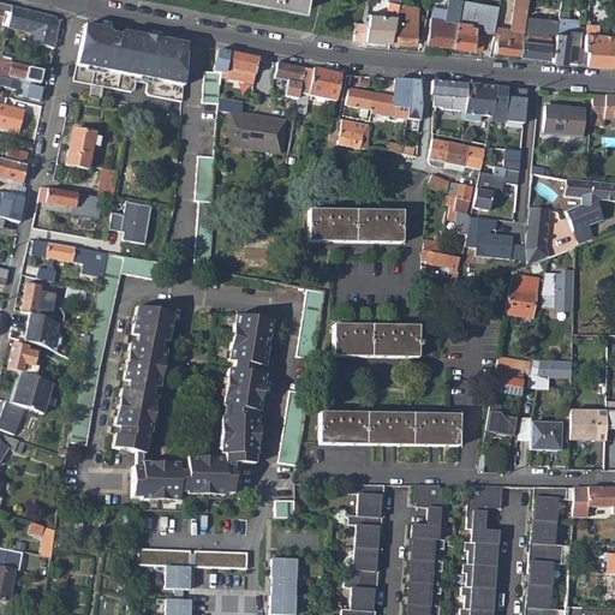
[(240,0),(302,12),(304,0),(240,0)]
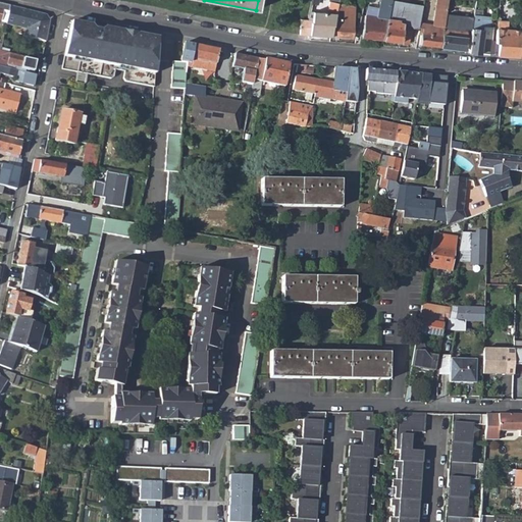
[(307,19),(303,35),(329,36),(337,0),(331,0),(331,3),(329,3),(327,10),(326,14),(313,12),(311,20),(307,19)]
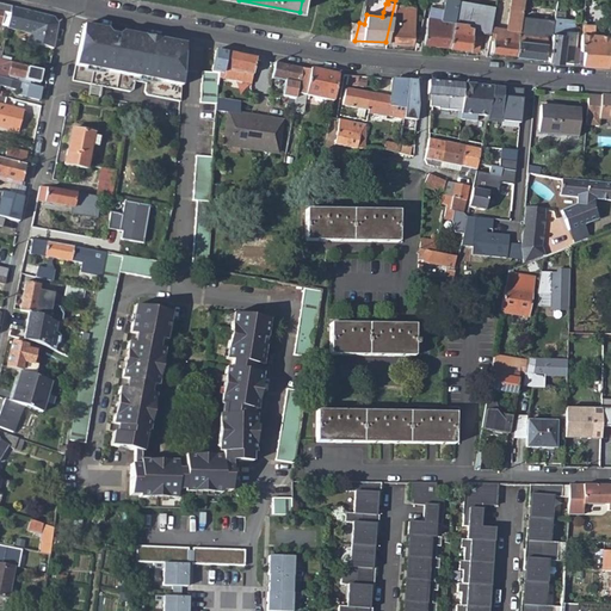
[(395,0),(386,42),(413,44),(413,29),(411,29),(412,22),(403,19),(406,0),(395,0)]
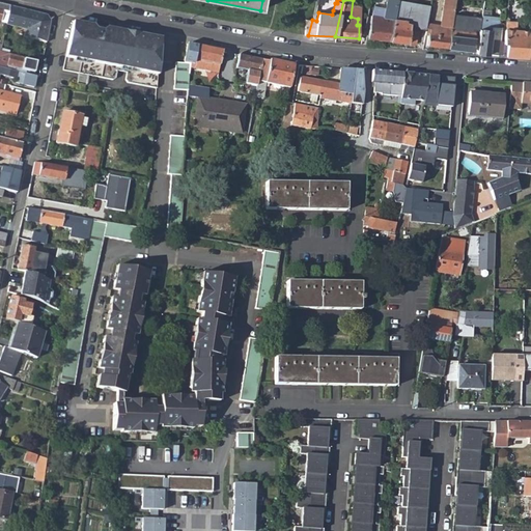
[(369,16),(367,38),(390,42),(398,1),(395,0),(385,0),(383,19),(369,16)]
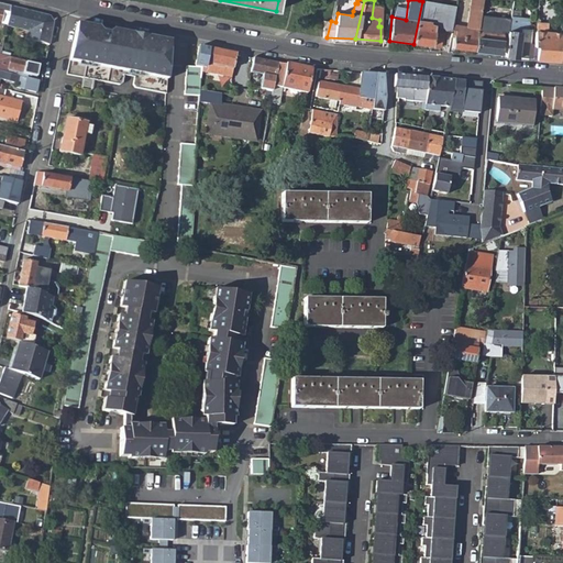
[(421,0),(422,1),(414,44),(431,46),(434,29),(435,25),(430,23),(430,20),(428,19),(430,9),(438,11),(439,4),(433,3),(433,0),(421,0)]
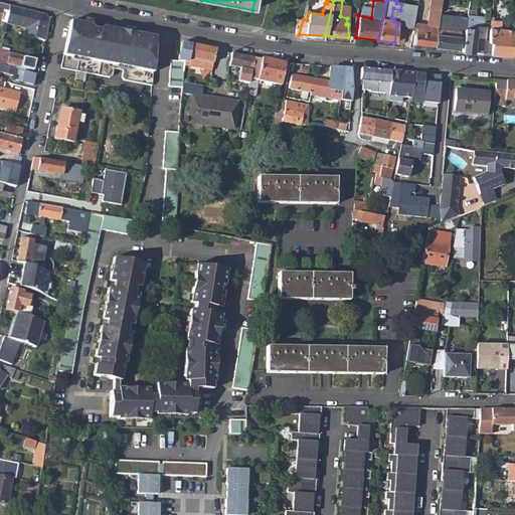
[(409,0),(404,27),(412,28),(412,27),(413,23),(416,0),(409,0)]
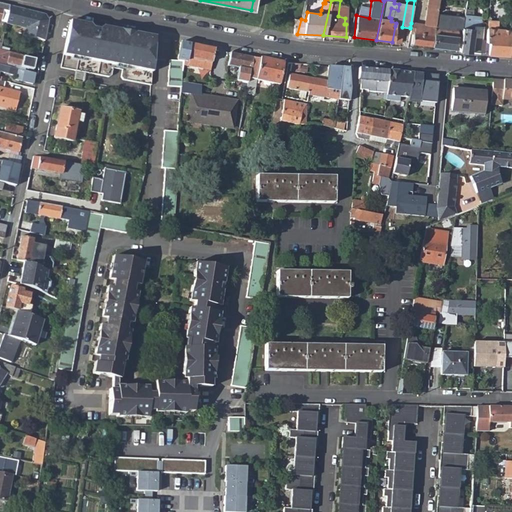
[(411,23),(410,27),(413,27),(411,44),(432,46),(437,10),(438,0),(428,0),(425,25),(411,23)]
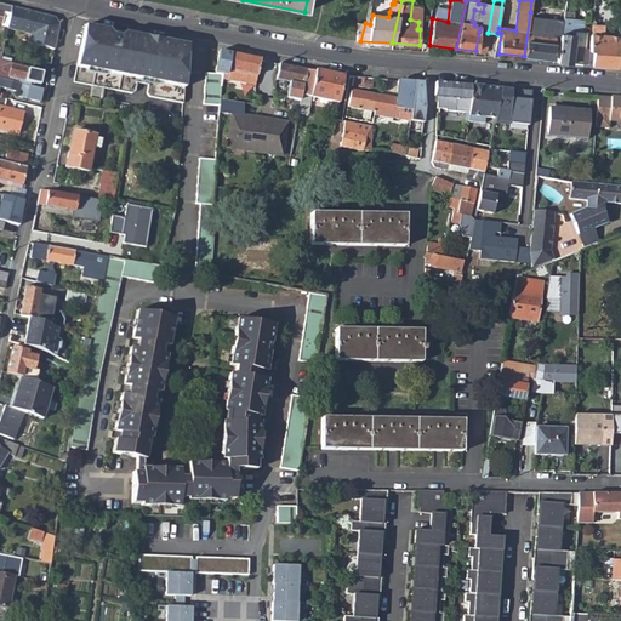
[(0,24),(7,27),(10,16),(12,7),(0,4),(0,24)]
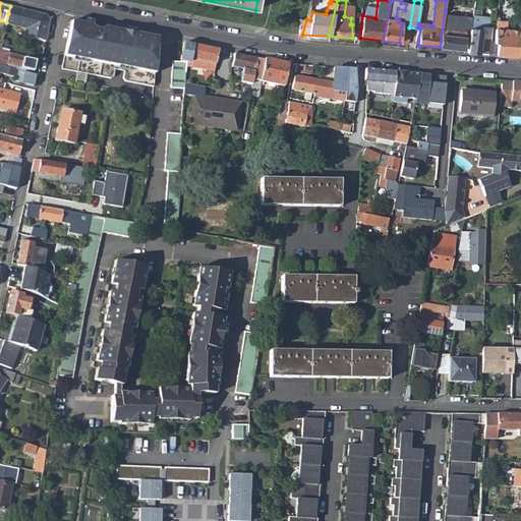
[(6,22),(5,26),(24,32),(23,37),(45,42),(50,20),(46,15),(10,6),(8,13),(6,22)]
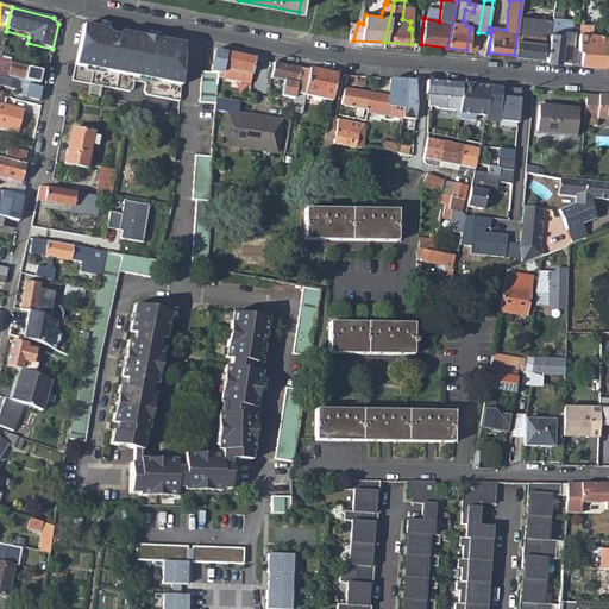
[(362,7),(358,23),(363,24),(365,14),(381,17),(382,12),(369,10),(362,7)]
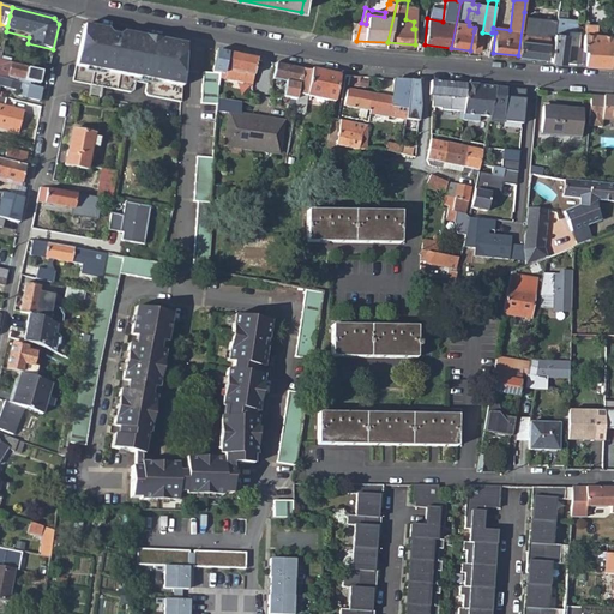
[(554,34),(551,61),(575,64),(577,47),(578,32),(575,32),(576,19),(565,18),(566,11),(558,10),(557,16),(554,34)]
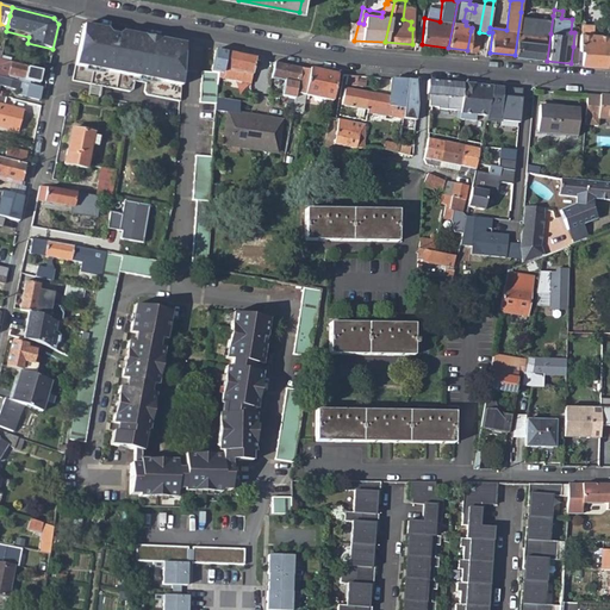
[(521,12),(515,55),(543,58),(547,38),(542,35),(526,33),(527,20),(528,13),(521,12)]
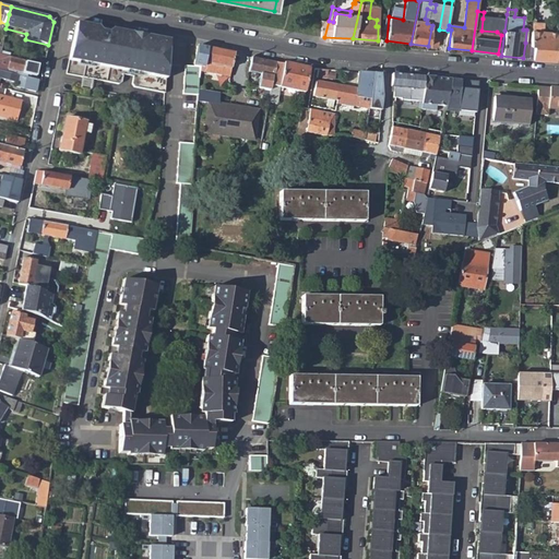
[(497,13),(496,21),(501,21),(501,31),(504,31),(507,14),(497,13)]
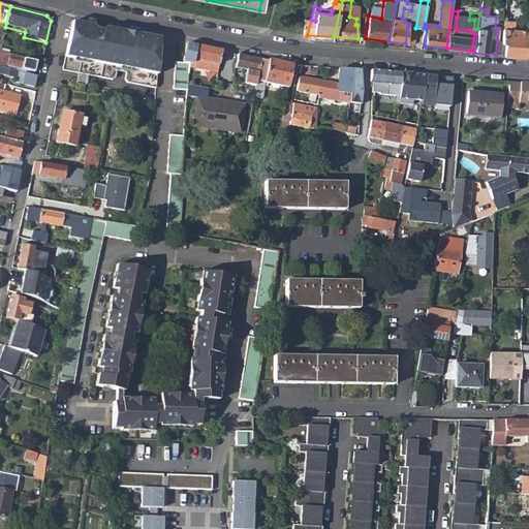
[(457,18),(456,29),(470,30),(474,33),(474,29),(474,20),(469,20),(457,18)]
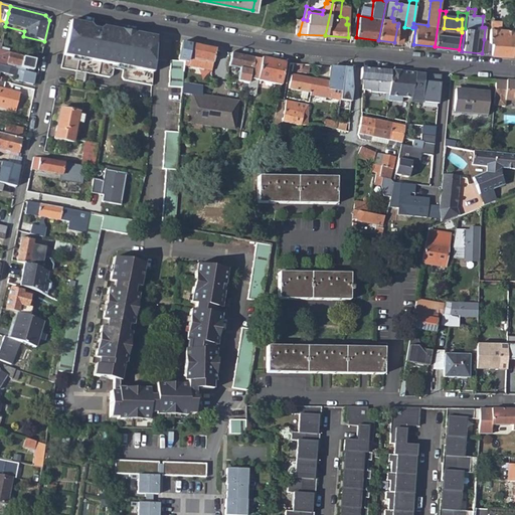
[(489,40),(489,42),(491,42),(490,54),(511,56),(513,29),(500,28),(500,21),(490,20),(489,40)]
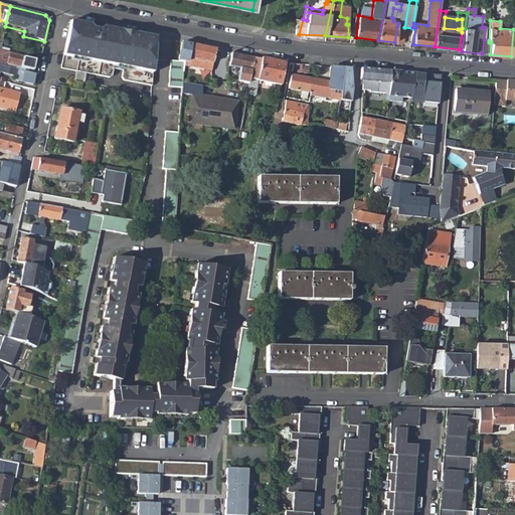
[(89,25),(70,22),(60,69),(111,77),(113,69),(122,70),(121,79),(151,86),(155,38),(102,27),(99,29),(92,28),(89,25)]
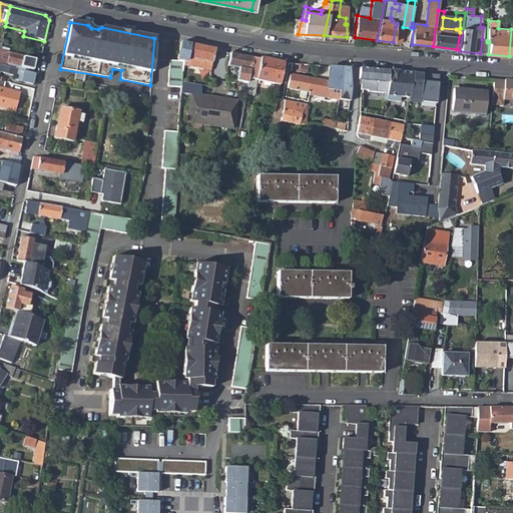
[(396,26),(393,42),(401,43),(404,28),(396,26)]
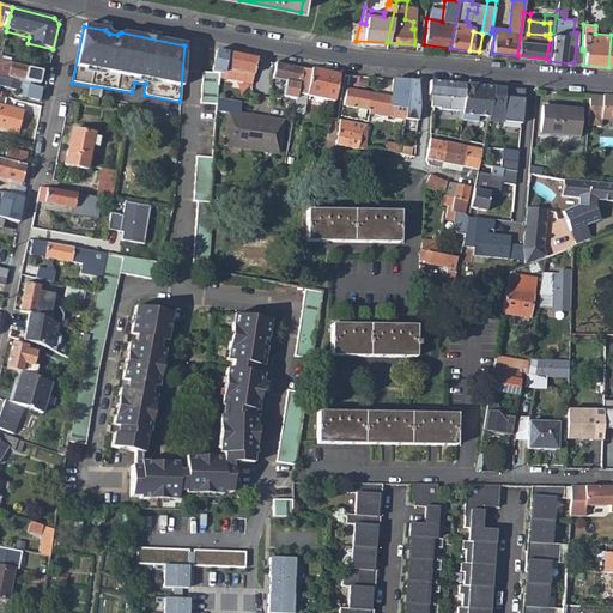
[(217,50),(212,71),(219,73),(219,68),(222,52),(217,50)]
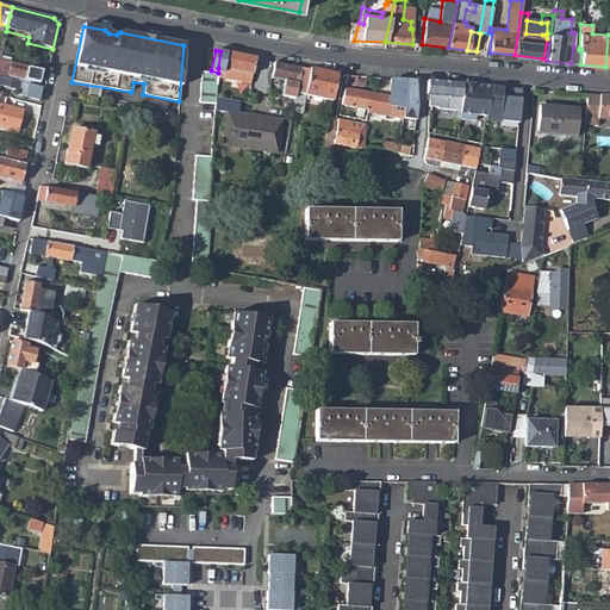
[(221,51),(218,68),(222,69),(221,78),(250,83),(256,58),(221,51)]
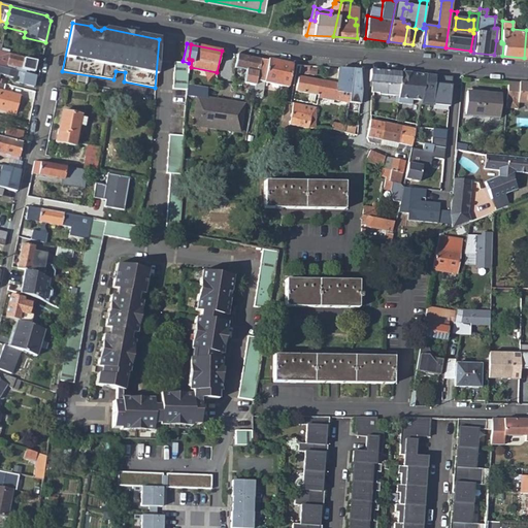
[(0,51),(0,57),(8,59),(6,66),(34,71),(36,62),(24,59),(24,57),(0,51)]
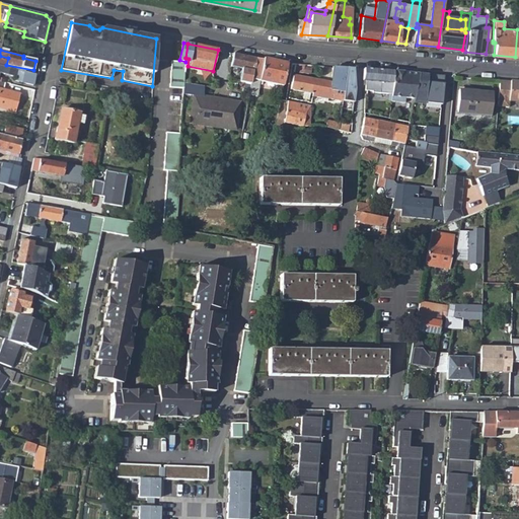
[(234,54),(231,66),(242,68),(240,81),(242,81),(251,83),(256,59),(234,54)]
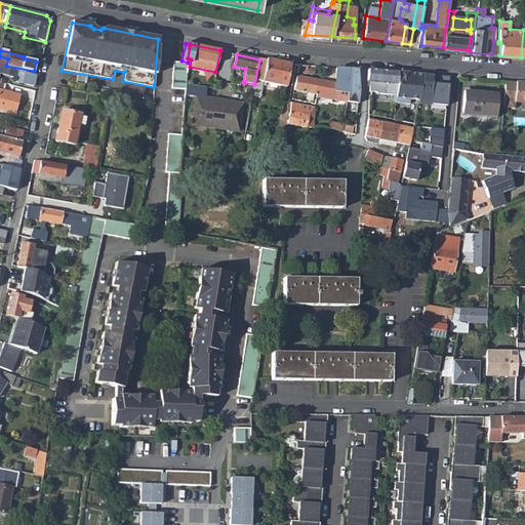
[(0,56),(0,67),(21,72),(21,69),(6,66),(8,58),(0,56)]
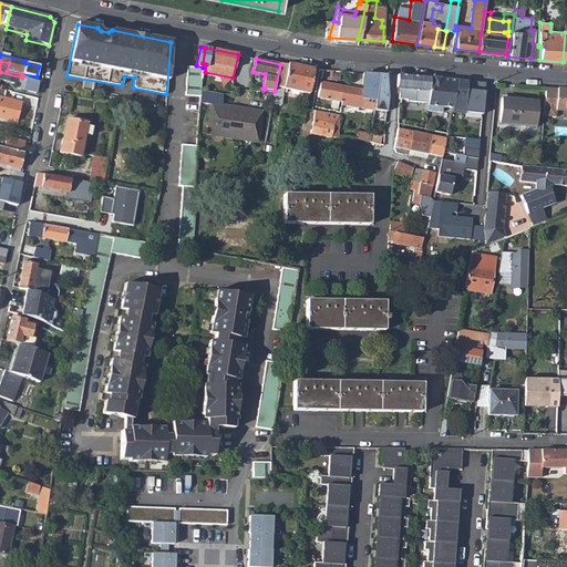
[(274,94),(272,103),(280,105),(284,89),(309,93),(313,69),(288,63),(287,65),(280,64),(275,91),(274,94)]
